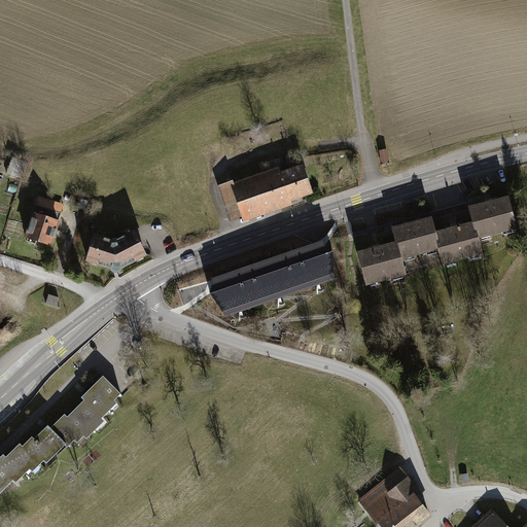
[(217,186),(229,219),(308,192),(300,168),(234,190),(232,182),(217,186)]
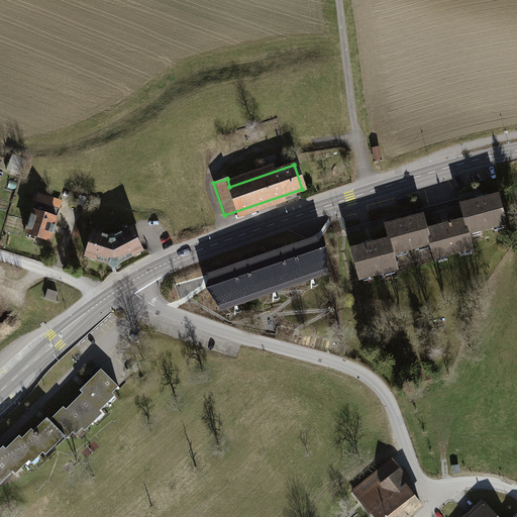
[(464,218),(470,234),(508,224),(500,193),(460,203),(464,218)]
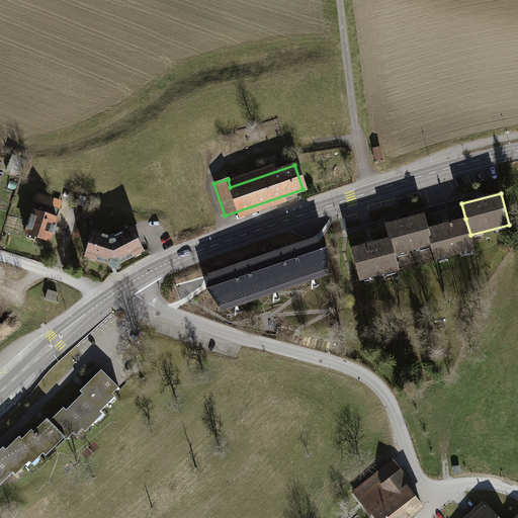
[(33,210),(57,218),(63,201),(48,197),(45,204),(35,201),(33,210)]
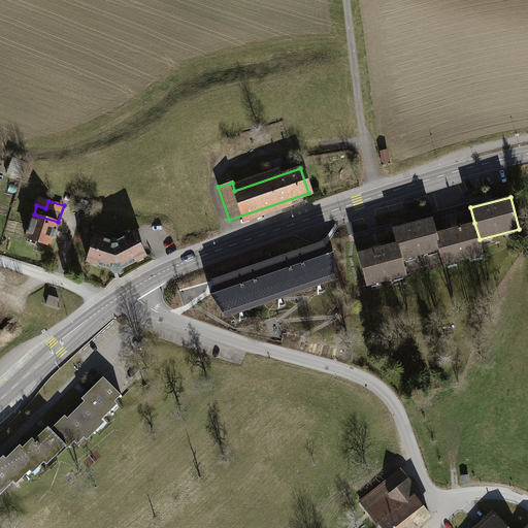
[(37,241),(52,245),(58,222),(34,215),(25,241),(36,244),(37,241)]
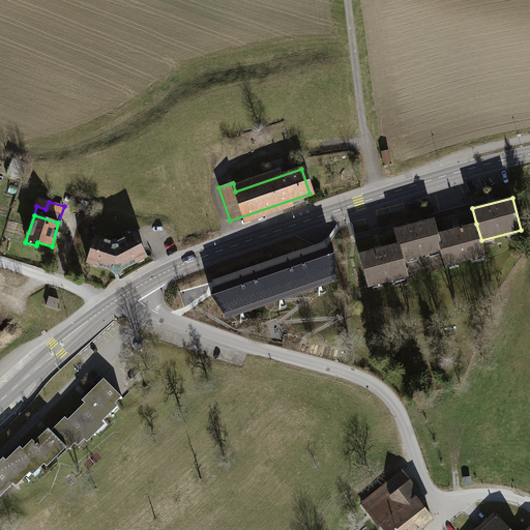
[(398,244),(402,261),(442,249),(438,234),(434,219),(393,231),(398,244)]
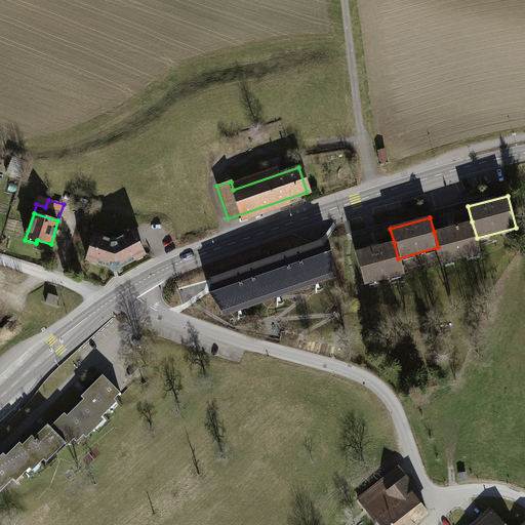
[(438,247),(442,264),(481,252),(477,238),(472,221),(434,232),(438,247)]
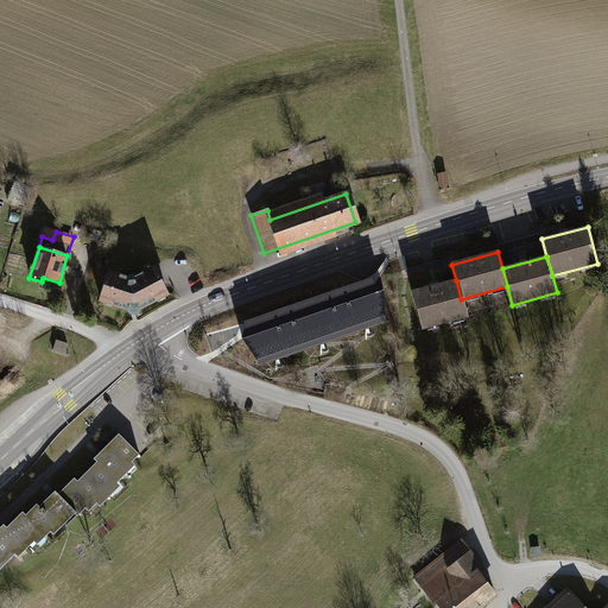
[(109,272),(101,301),(135,312),(169,293),(154,267),(132,278),(109,272)]
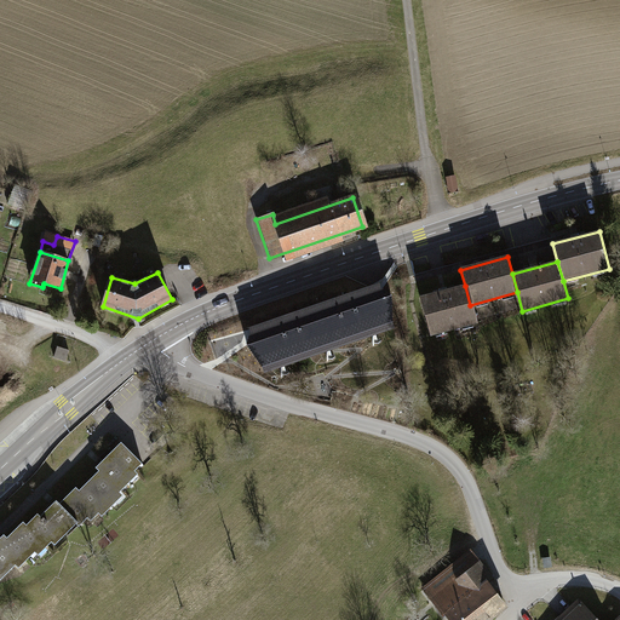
[(251,331),(267,375),(396,331),(380,286),(251,331)]
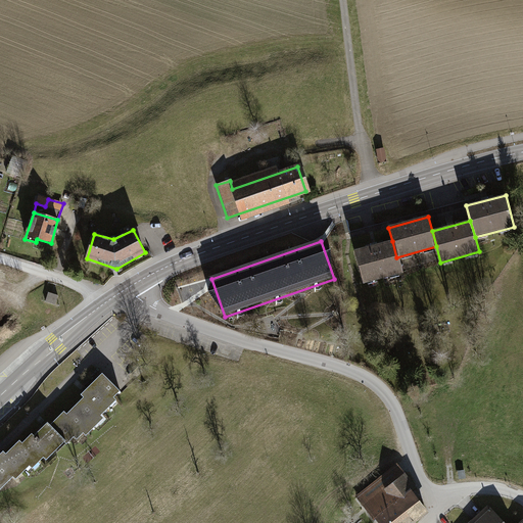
[(354,251),(364,284),(400,274),(396,257),(392,241),(354,251)]
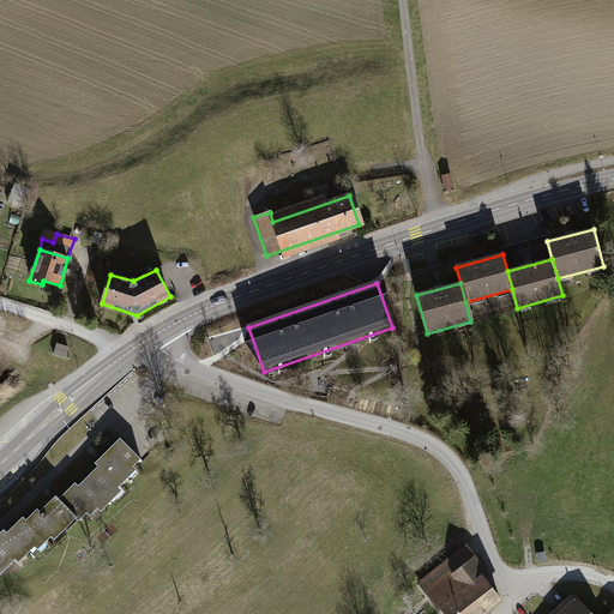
[(58,344),(54,354),(65,357),(68,348),(64,345),(58,344)]
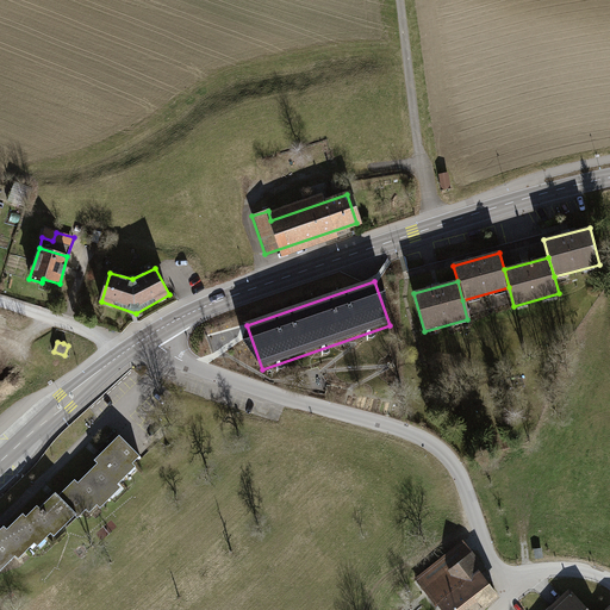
[(97,462),(78,481),(94,499),(101,506),(113,495),(110,492),(128,474),(124,471),(141,455),(119,434),(93,460),(97,462)]
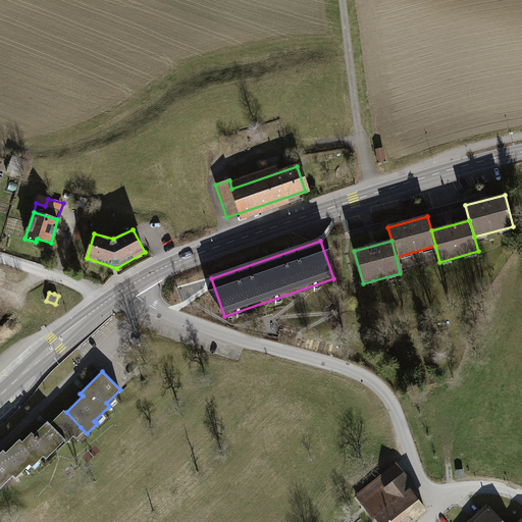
[(31,431),(21,441),(37,457),(40,460),(49,451),(52,453),(64,439),(66,441),(81,427),(66,412),(63,410),(49,423),(47,421),(34,434),(31,431)]
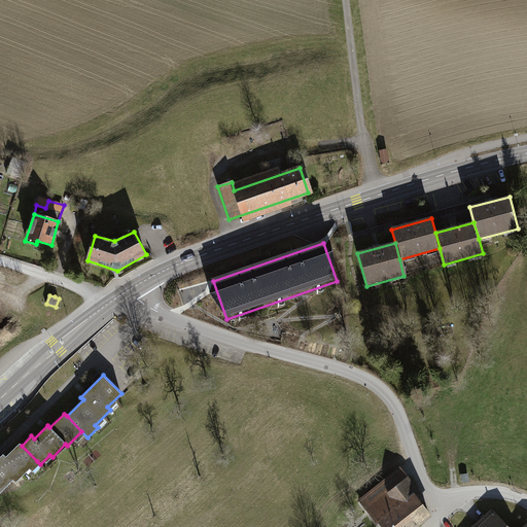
[(3,454),(0,456),(0,491),(19,473),(22,476),(37,461),(22,446),(19,443),(5,456),(3,454)]
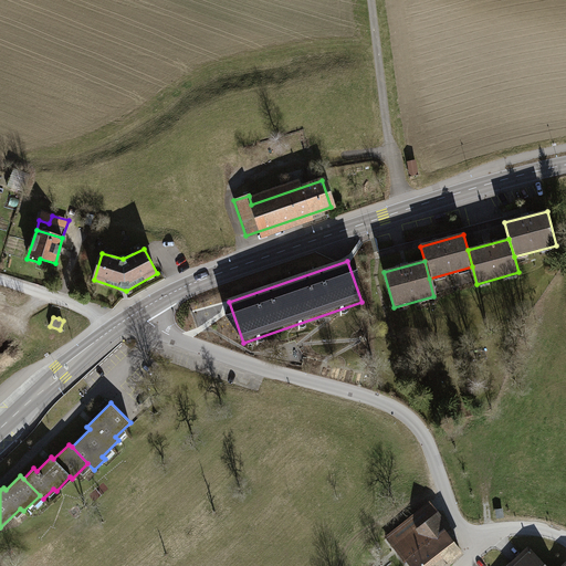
[(390,538),(387,541),(404,564),(408,561),(411,565),(441,565),(458,554),(441,531),(447,526),(437,512),(395,544),(390,538)]
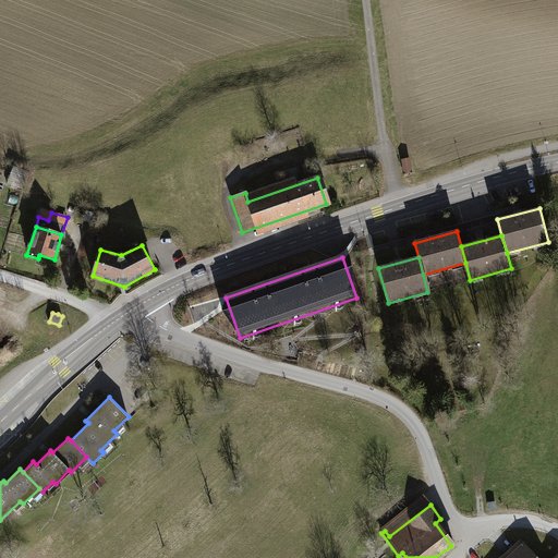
[(534,557),(556,557),(557,555),(544,538),(537,545),(529,536),(522,544),(534,557)]
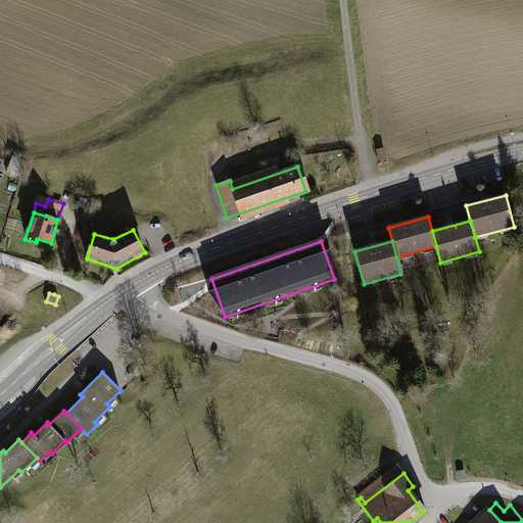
[(501,522),(489,510),(487,508),(471,522),(501,522)]
